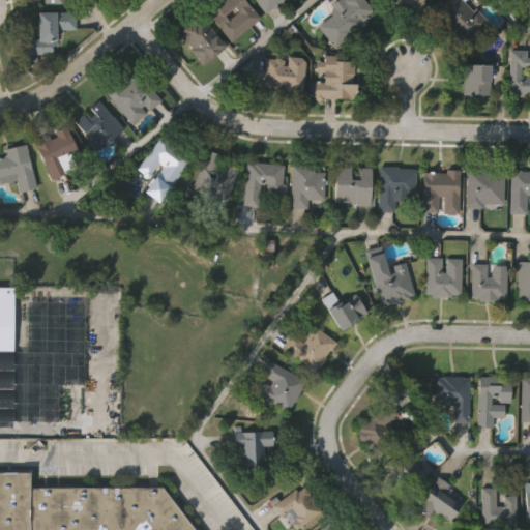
[(41,0),(49,9),(61,0),(41,0)]
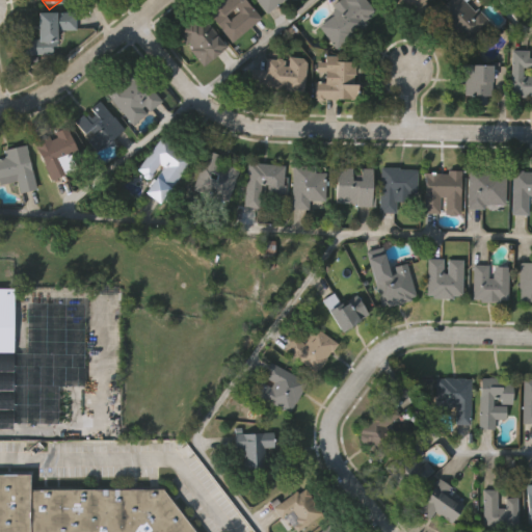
[(218,0),(246,0),(261,18),(233,41),(211,14),(214,11),(210,7),(218,0)]
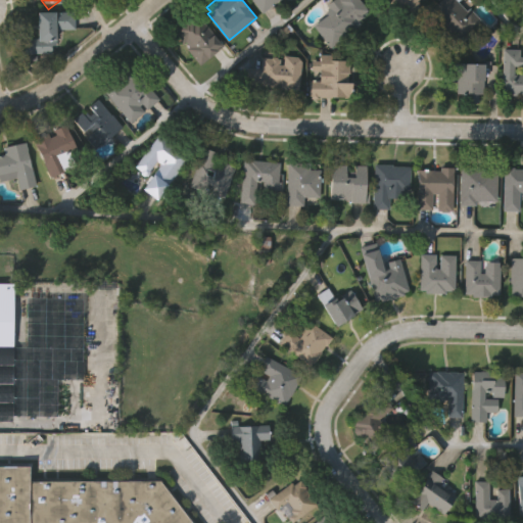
[(278,0),(264,12),(252,0),(278,0)]
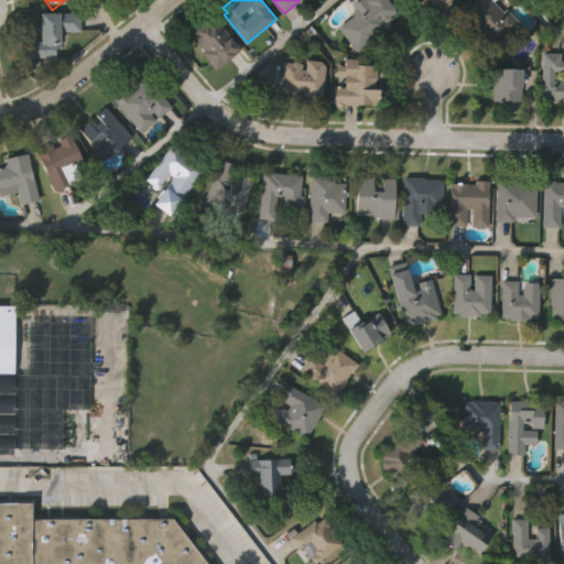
[(356,0),(387,0),(396,10),(388,15),(390,18),(384,21),(387,24),(356,50),(337,26),(357,11),(351,4),(356,0)]
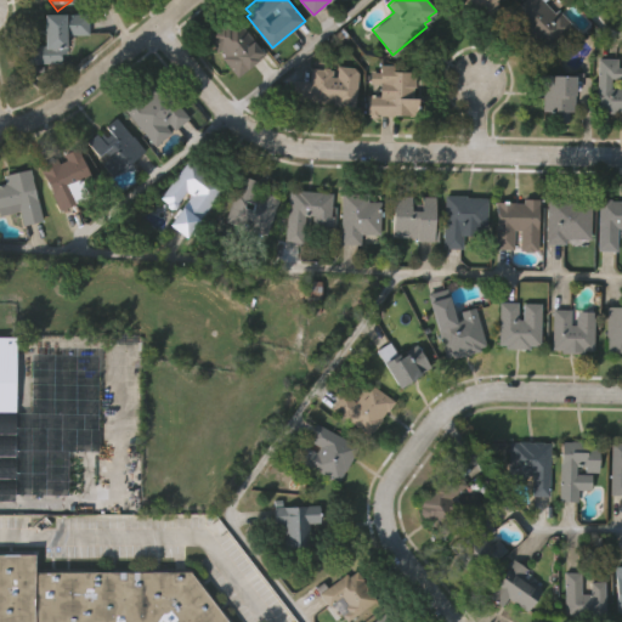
[(495,0),(493,21),(478,18),(479,11),(468,11),(467,17),(450,15),(451,0),(495,0)]
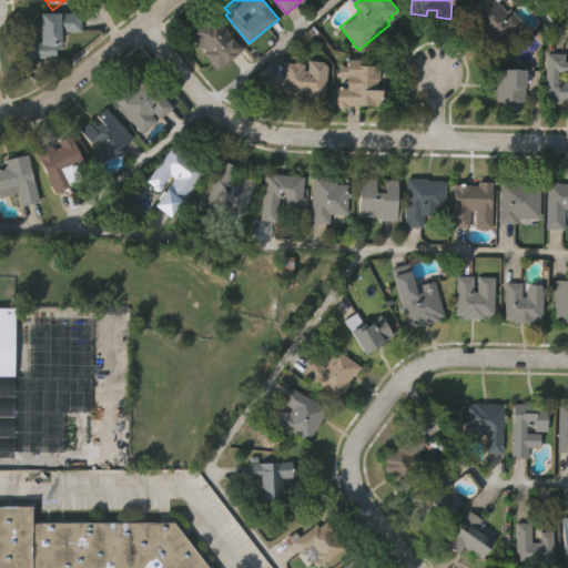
[(497,51),(473,26),(474,24),(464,13),(477,0),(495,0),(506,11),(509,8),(524,24),(497,51)]
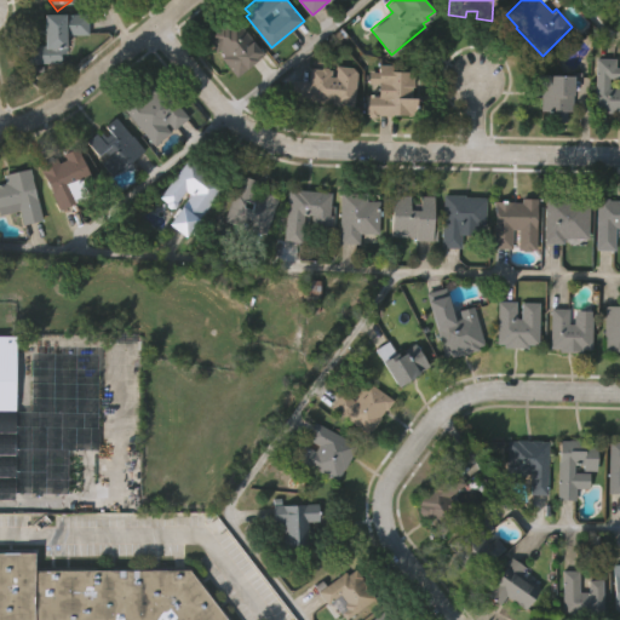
[(85,12),(86,33),(64,34),(64,52),(58,52),(58,62),(28,63),(28,45),(42,44),(42,13),(85,12)]
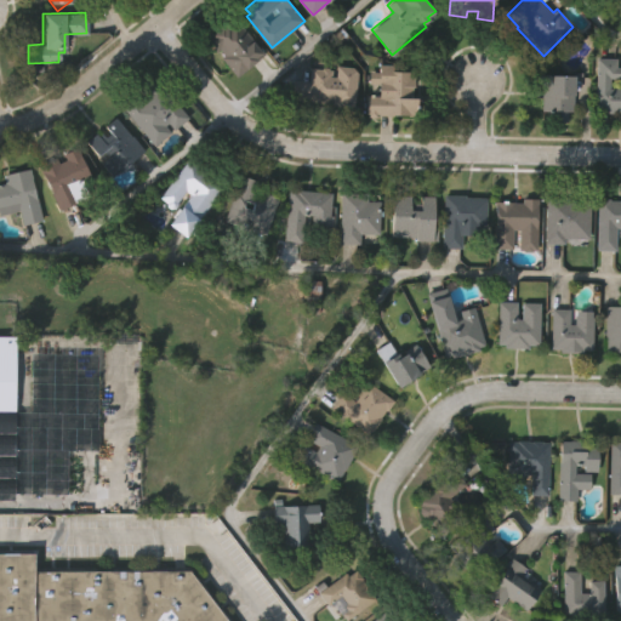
[(208,39),(214,34),(212,33),(223,23),(226,26),(235,17),(266,53),(238,77),(222,57),(226,53),(221,49),(217,51),(208,39)]
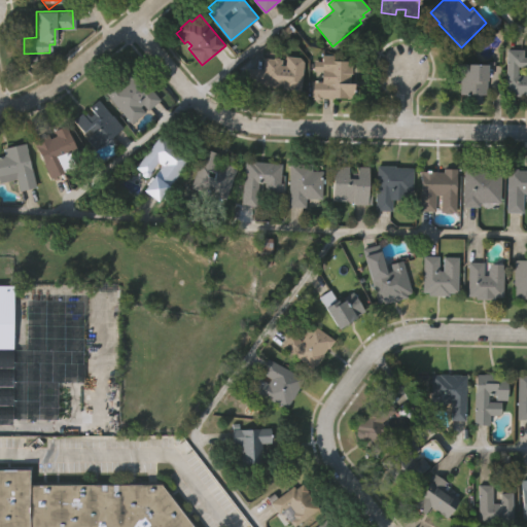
[(526,56),(526,92),(521,92),(520,95),(504,95),(505,47),(523,48),(523,56),(526,56)]
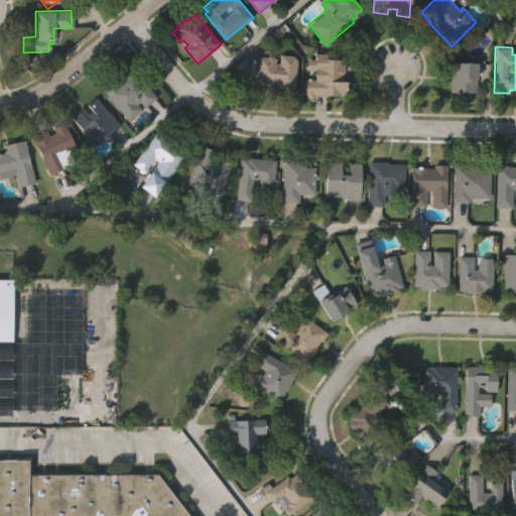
[(241,83),(242,66),(255,68),(256,55),(275,57),(275,62),(278,63),(279,53),(297,55),(294,88),(241,83)]
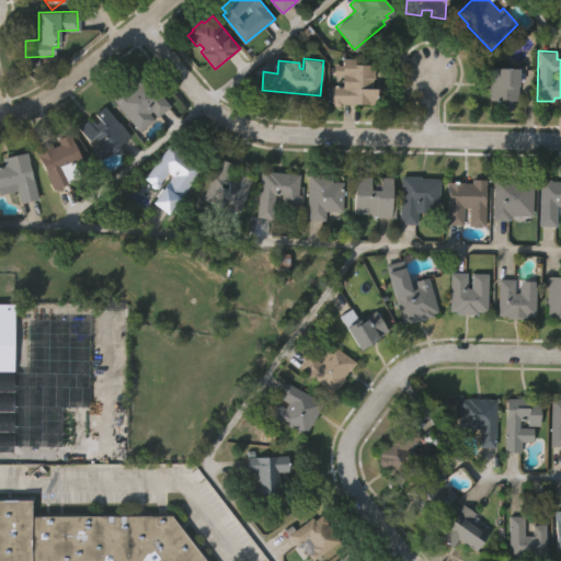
[(375,104),(342,103),(343,76),(332,76),(332,64),(341,64),(341,58),(354,58),(354,64),(373,65),(373,88),(375,88),(375,104)]
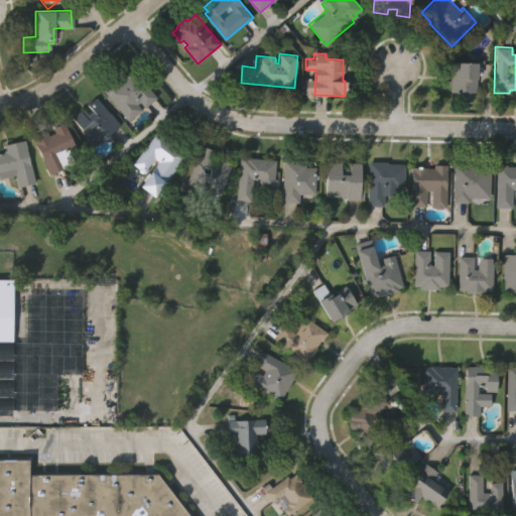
[(477,61),(477,91),(471,91),(471,101),(459,101),(459,91),(446,91),(446,61),(477,61)]
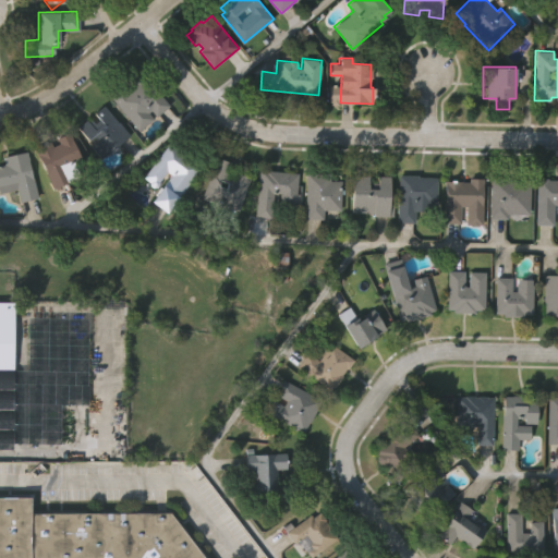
[(156,117),(150,110),(147,112),(153,119),(138,131),(110,96),(121,86),(124,91),(133,83),(131,80),(141,71),(169,106),(156,117)]
